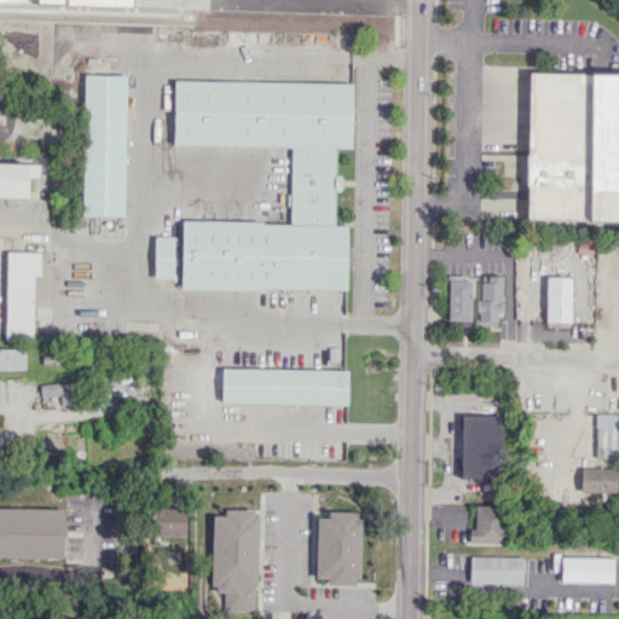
[(71,0),(74,4),(77,17),(76,30),(70,42),(62,52),(50,59),(36,61),(23,58),(11,51),(3,41),(0,35),(0,4),(3,0),(71,0)]
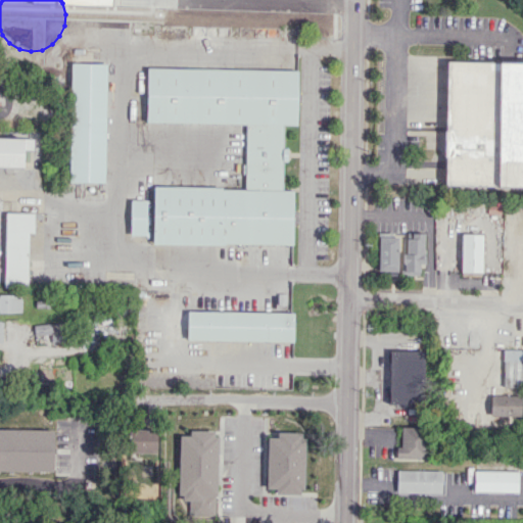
[(522,186),(445,185),(448,61),(522,62),(522,186)]
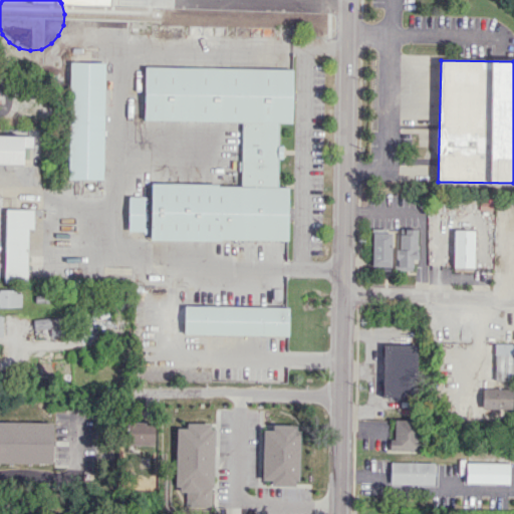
[(68,178),(70,62),(104,63),(101,178),(68,178)]
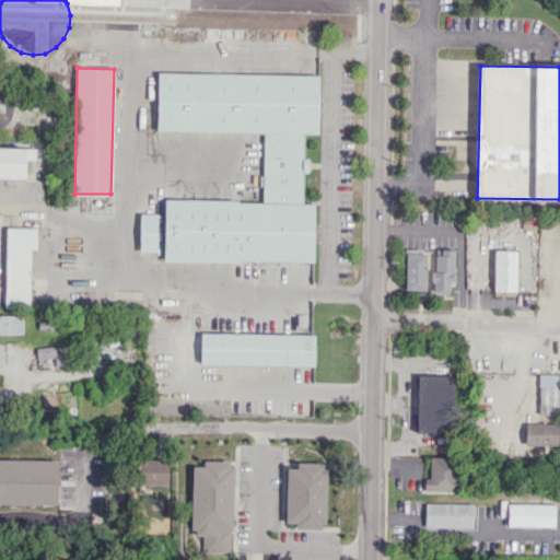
[(156,130),(158,70),(318,74),(317,133),(304,133),(303,158),(308,158),(308,172),(302,172),(301,205),(313,205),(312,260),(165,257),(165,252),(141,252),(141,212),(164,213),(164,199),(263,201),(265,132),(156,130)]
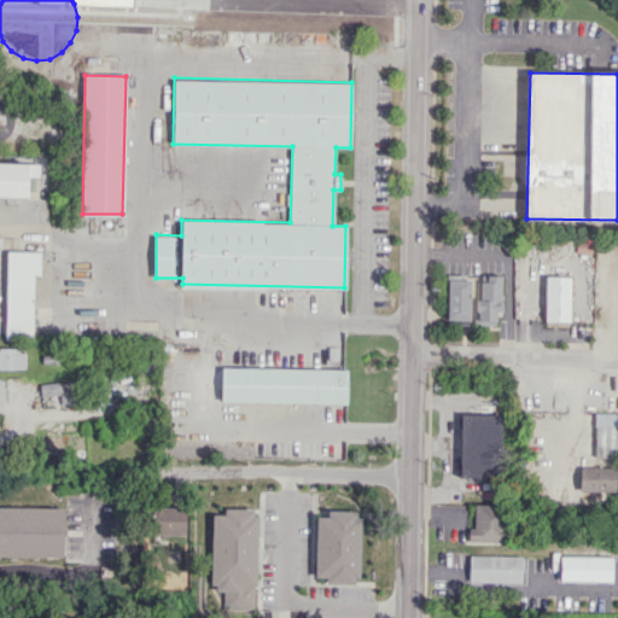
[(0,193),(0,161),(40,163),(40,179),(29,178),(28,194),(0,193)]
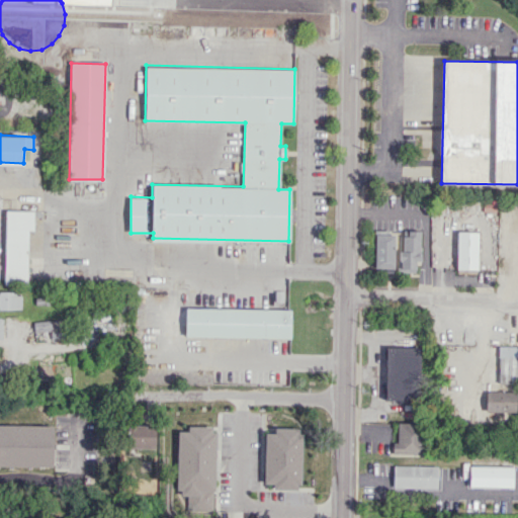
[(28,230),(33,231),(33,210),(5,210),(4,283),(27,283),(28,230)]
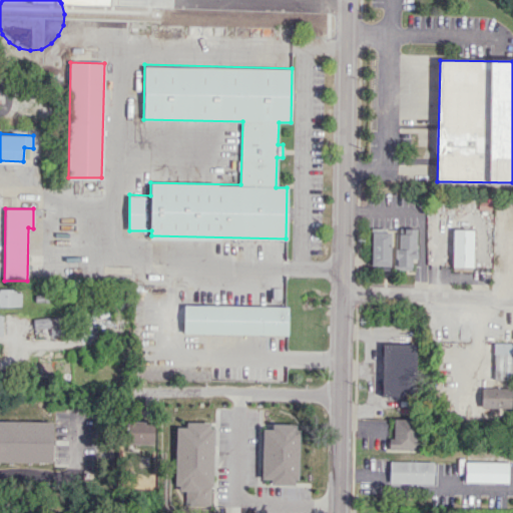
[(411,270),(411,259),(415,259),(416,228),(399,227),(398,248),(396,248),(395,269),(411,270)]
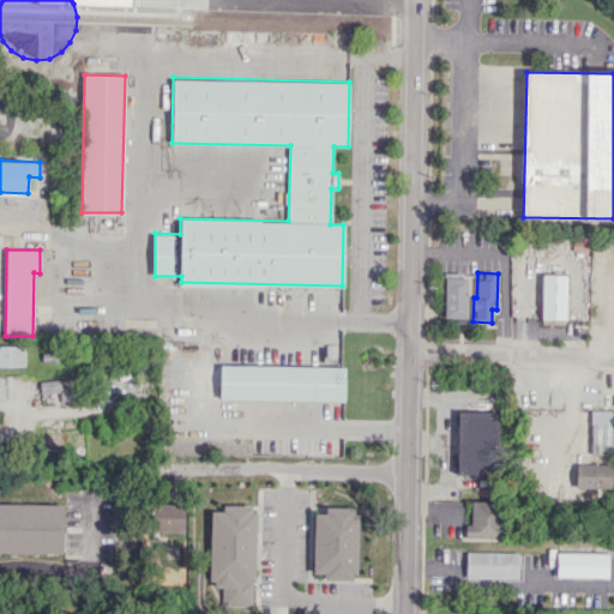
[(540,321),(565,321),(566,275),(541,274),(540,321)]
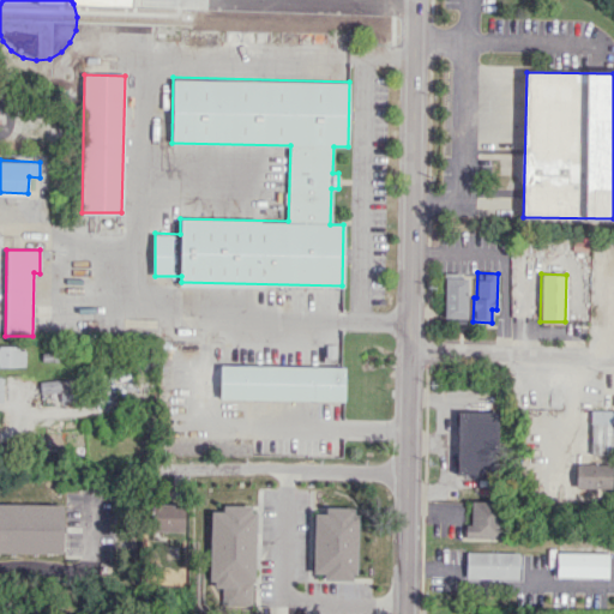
[(443,319),(465,319),(467,275),(444,275),(443,319)]
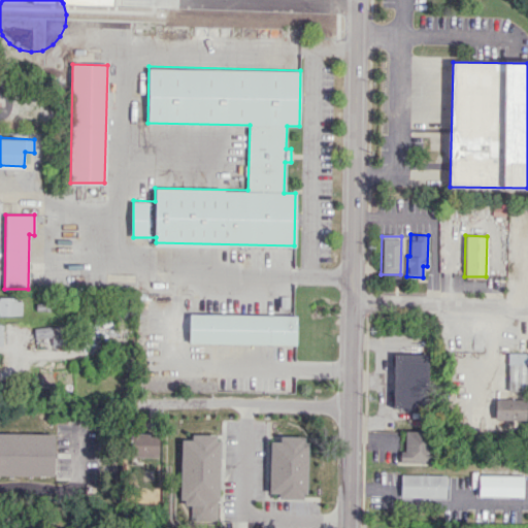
[(0,315),(22,315),(22,298),(0,297),(0,315)]
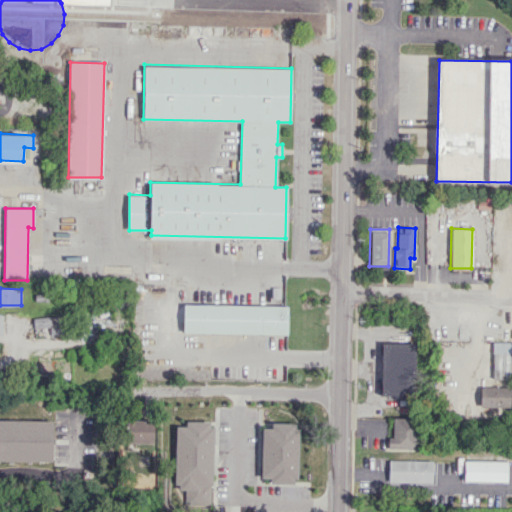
[(184,330),(185,302),(287,305),(286,333),(184,330)]
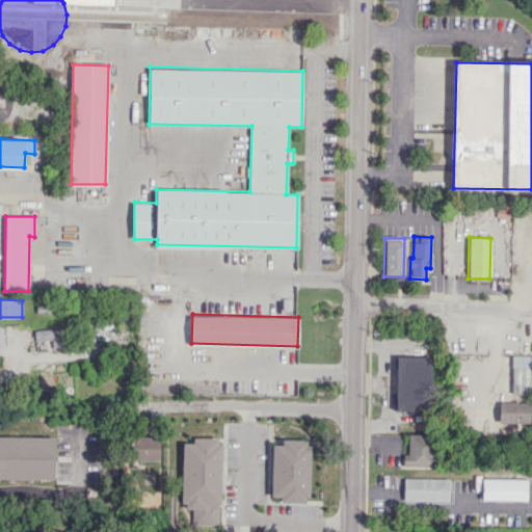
[(34,341),(51,340),(52,348),(65,347),(63,327),(33,330),(34,341)]
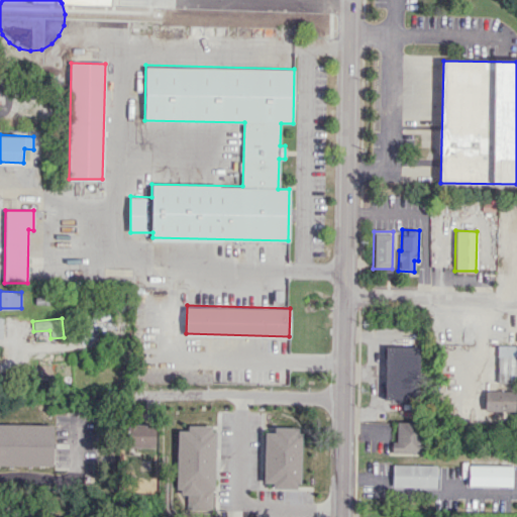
[(516,344),(516,345),(497,345),(498,383),(516,382),(516,344)]
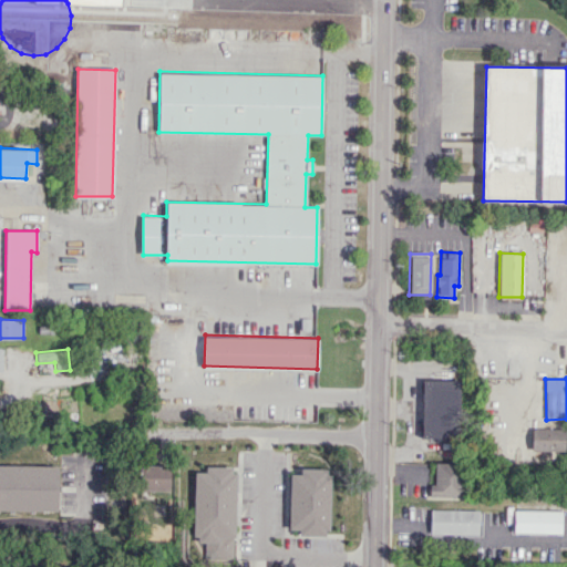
[(460,380),(422,379),(421,436),(459,437),(460,380)]
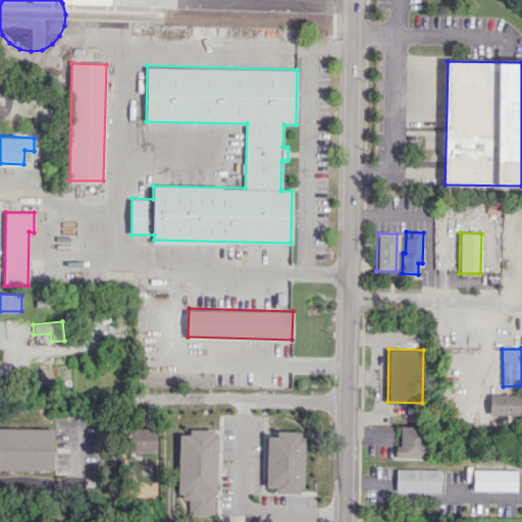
[(520,395),(488,394),(488,415),(520,415),(520,395)]
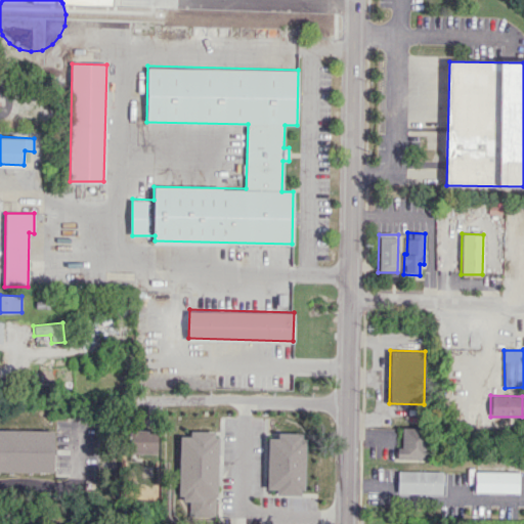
[(396,459),(426,460),(427,428),(401,427),(401,447),(396,447),(396,459)]
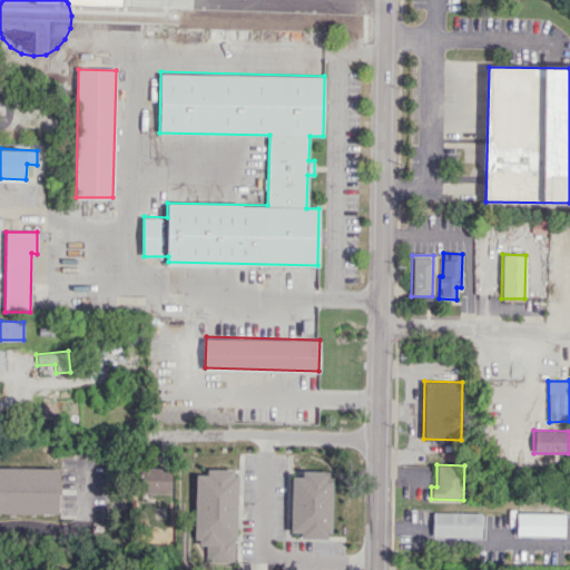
[(59,469),(0,467),(0,512),(59,513),(59,469)]
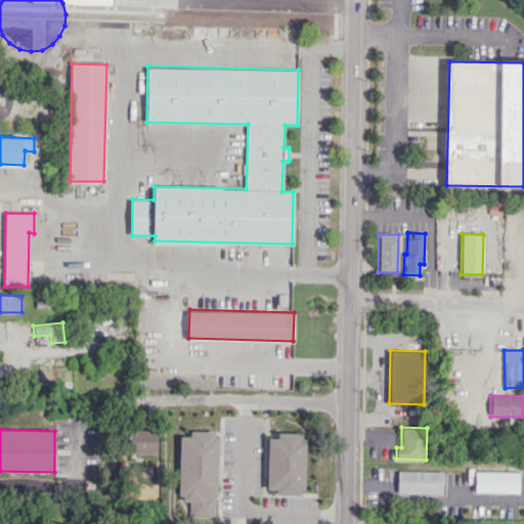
[(130,454),(157,454),(157,430),(130,430),(130,454)]
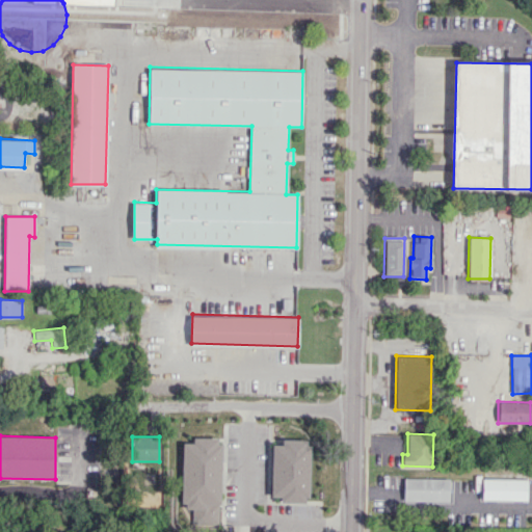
[(192,443),(192,437),(217,437),(216,443),(221,443),(219,525),(192,525),(192,509),(185,508),(185,503),(182,503),(183,443),(192,443)]
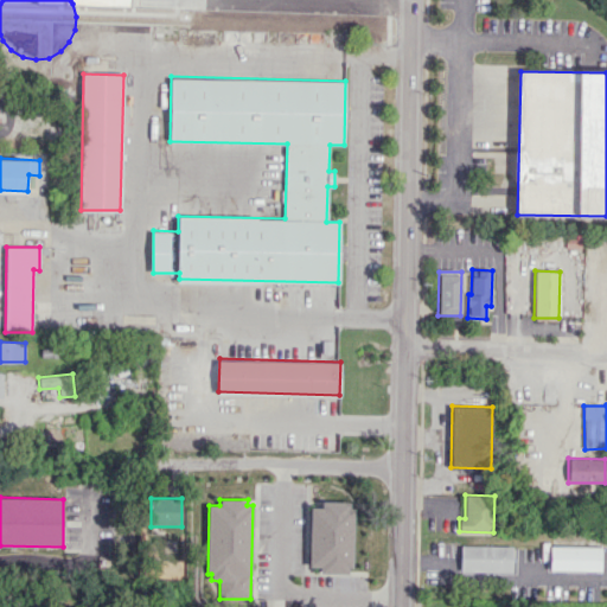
[(311,506),(321,508),(321,500),(349,502),(349,508),(355,508),(352,567),(347,567),(347,574),(319,573),(319,567),(308,567),(311,506)]
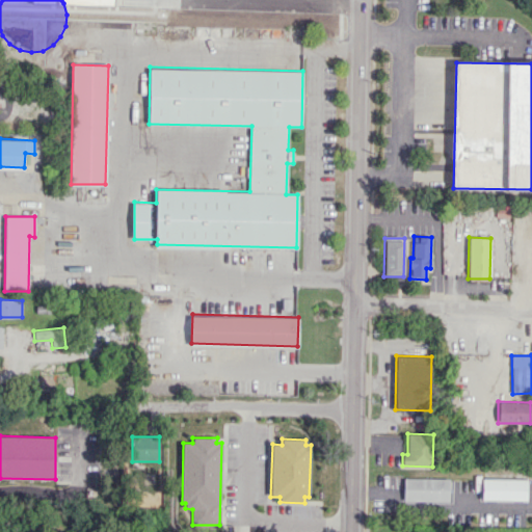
[(448,478),(403,478),(403,501),(448,501),(448,478)]
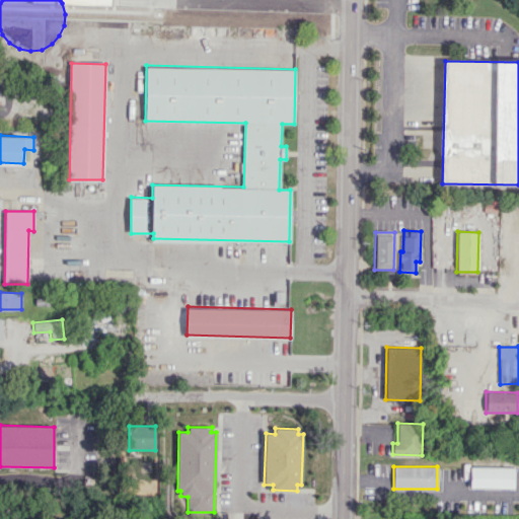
[(469,488),(513,488),(513,467),(469,466),(469,488)]
